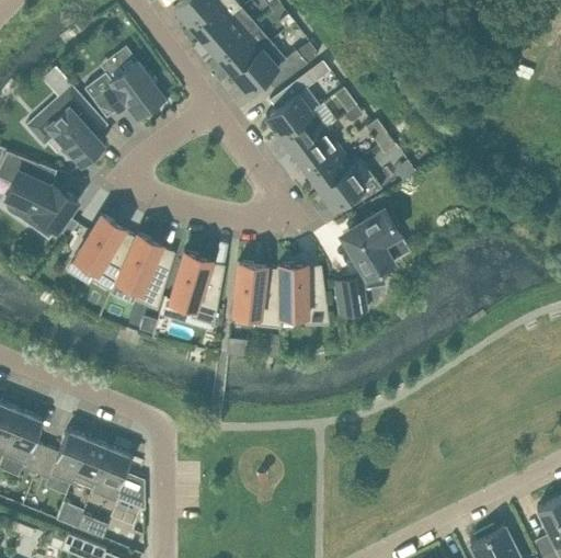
[(180,0),(173,7),(187,24),(215,0),(180,0)]
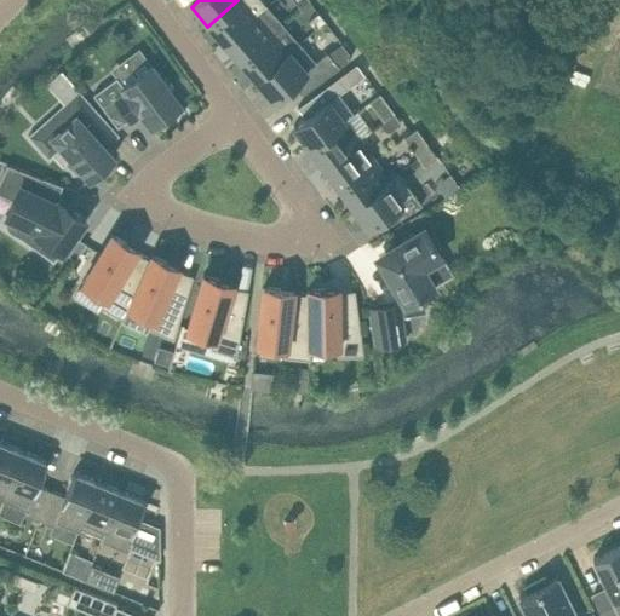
[(237,0),(207,27),(224,46),(268,9),(259,0),(237,0)]
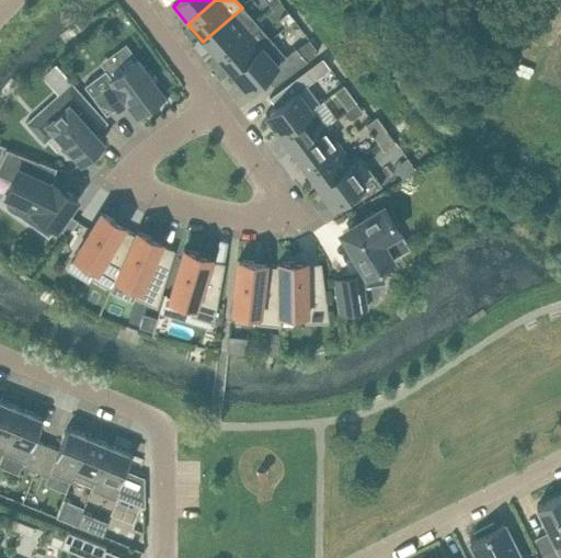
[(276,0),(261,0),(262,0),(270,11),(278,3),(276,0)]
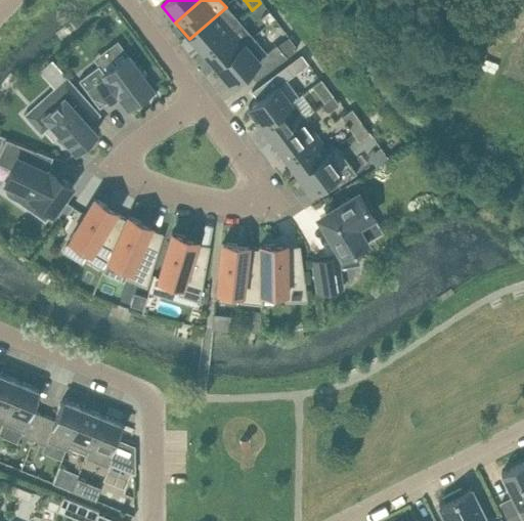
[(226,7),(189,39),(204,54),(239,24),(226,7)]
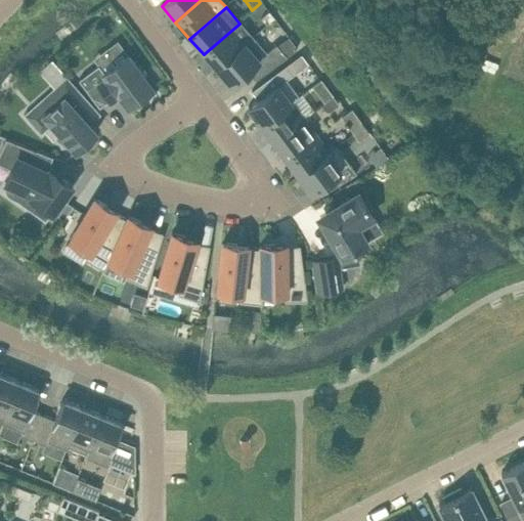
[(269,13),(261,20),(266,26),(273,19),(269,13)]
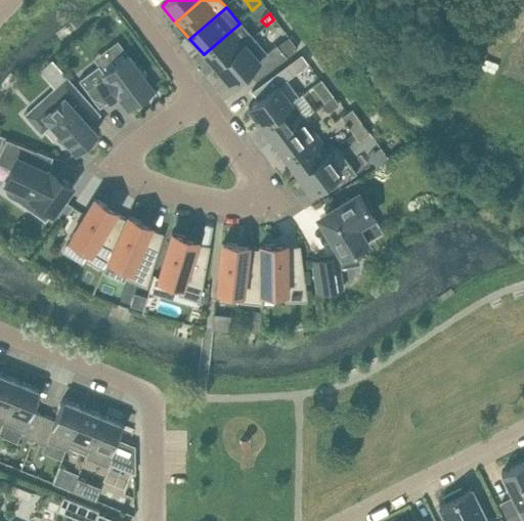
[(239,24),(204,54),(217,71),(254,39),(239,24)]
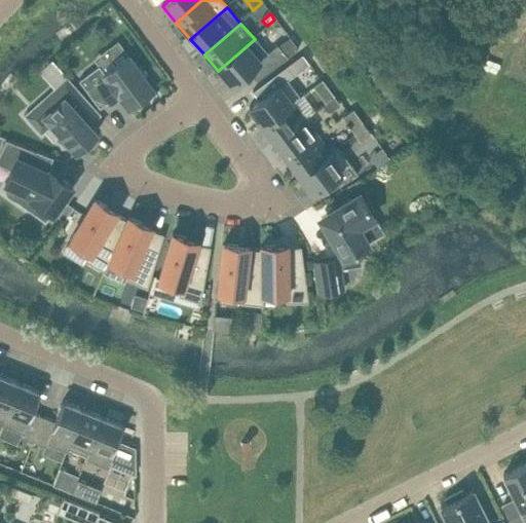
[(255,39),(218,71),(232,86),(248,73),(257,83),(288,60),(276,46),(268,53),(255,39)]
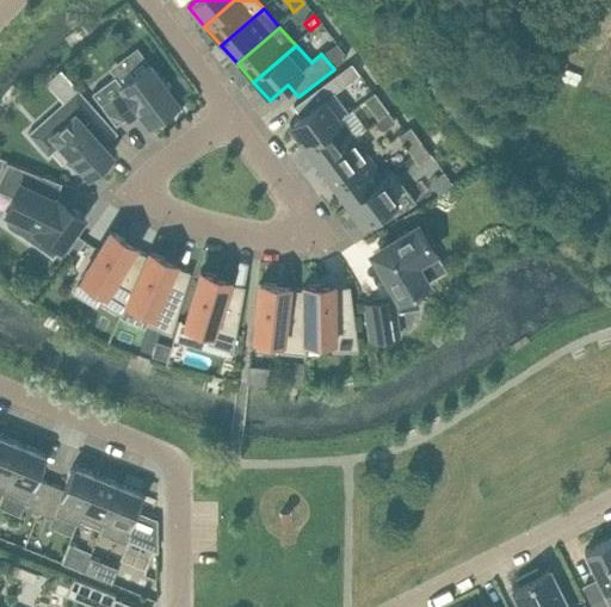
[(115,79),(92,95),(116,128),(129,117),(125,111),(133,105),(149,128),(161,118),(165,123),(180,111),(181,112),(183,111),(148,64),(147,66),(148,67),(121,87),(115,79)]
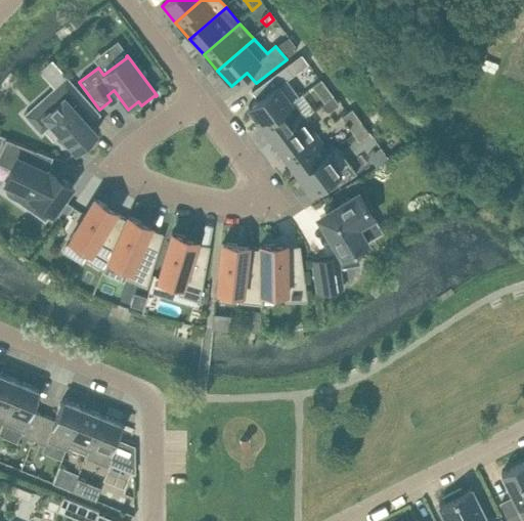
[(60,84),(25,117),(42,136),(51,127),(75,154),(80,149),(83,153),(95,141),(92,138),(96,134),(73,109),(84,98),(70,83),(67,79),(61,83),(60,84)]
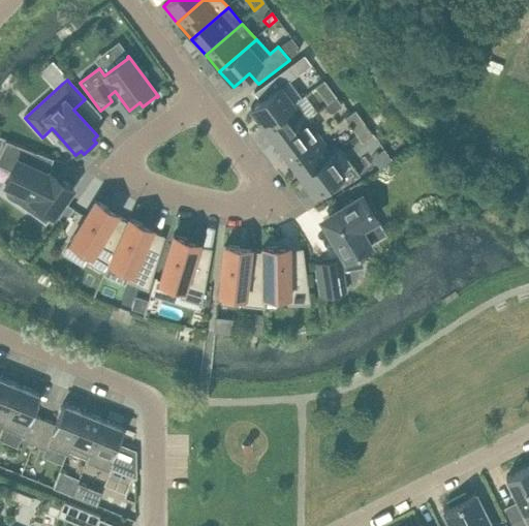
[(288,81),(250,110),(263,128),(290,107),(302,99),(288,81)]
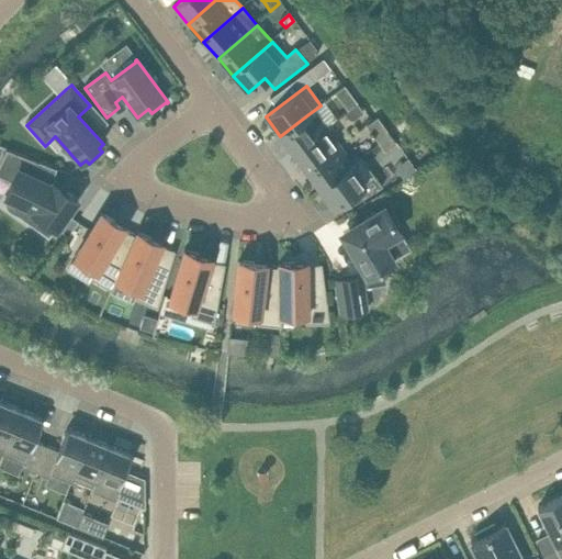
[(280,136),(293,154),(322,132),(308,114),(280,136)]
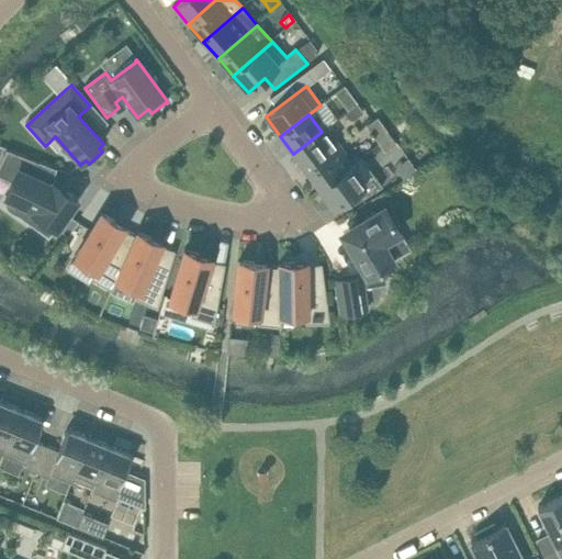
[(293,154),(306,171),(335,149),(322,132),(293,154)]
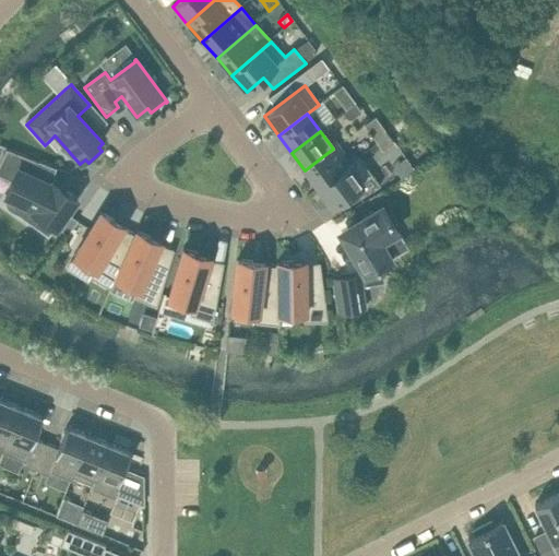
[(305,170),(318,187),(346,166),(333,149),(305,170)]
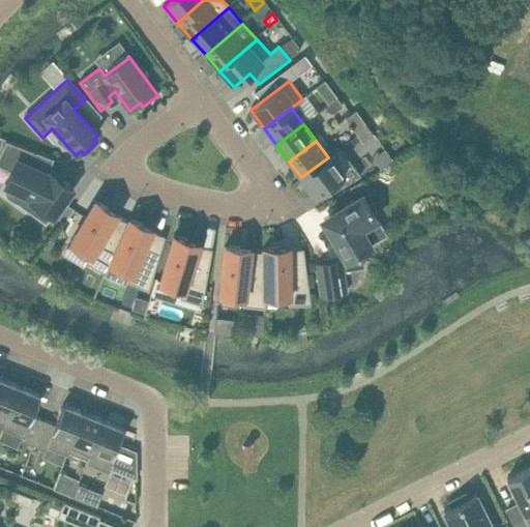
[(30,200),(54,217),(74,191),(50,173),(49,175),(30,166),(34,155),(36,155),(36,154),(5,142),(5,143),(6,144),(0,160),(0,167),(13,172),(7,186),(31,199),(30,200)]
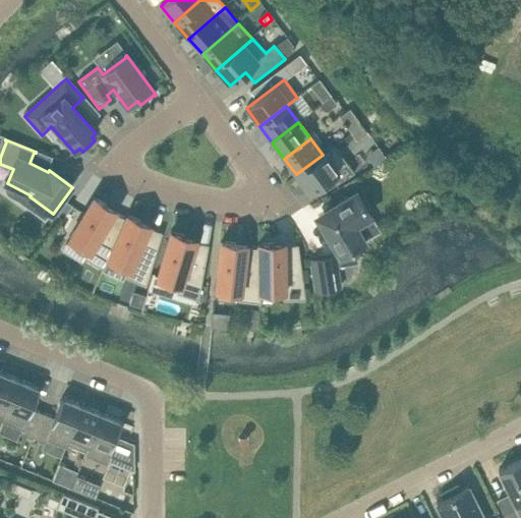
[(296,174),(309,192),(344,167),(331,149),(323,155),(296,174)]
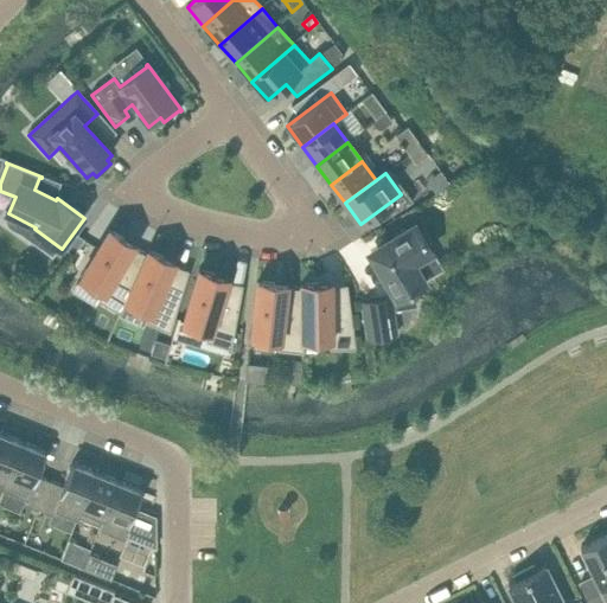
[(414,226),(370,254),(396,296),(390,300),(362,303),(368,341),(396,337),(393,312),(415,308),(415,307),(411,308),(409,295),(407,292),(422,281),(411,263),(429,252),(414,226)]
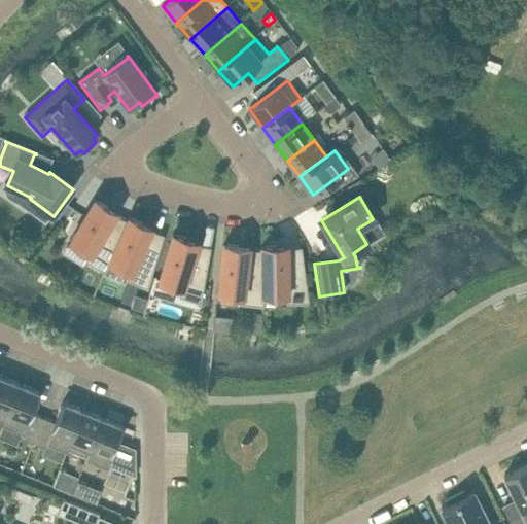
[(95,201),(70,242),(90,254),(84,264),(105,275),(110,263),(127,222),(113,216),(112,217),(105,213),(107,209),(95,201)]
